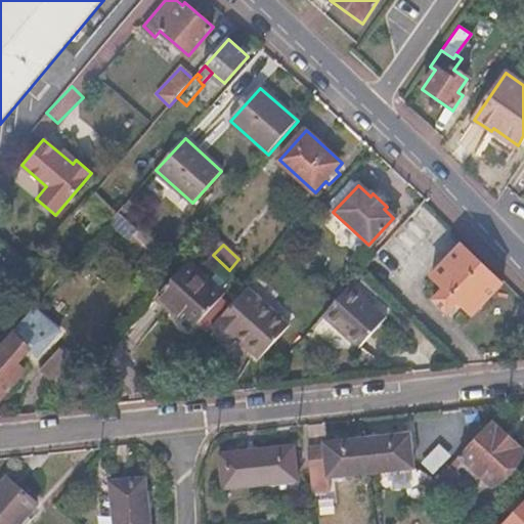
[(434,284),(435,282),(445,291),(434,304),(439,309),(435,313),(441,318),(445,313),(449,317),(460,305),(474,317),(478,312),(476,311),(484,301),(486,303),(489,298),(488,297),(499,285),(501,287),(505,282),(485,267),(484,269),(478,263),(479,261),(463,246),(460,250),(461,251),(450,262),(449,260),(444,265),(446,266),(437,276),(435,275),(431,280),(434,284)]
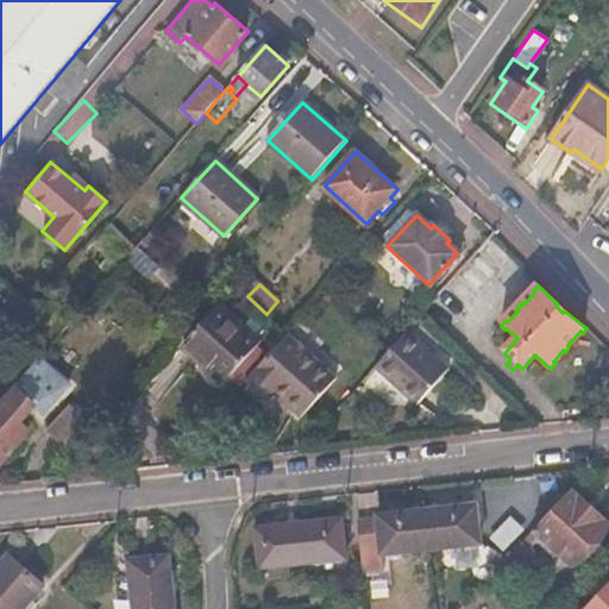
[(257,345),(214,307),(183,343),(211,368),(215,362),(231,376),(257,345)]
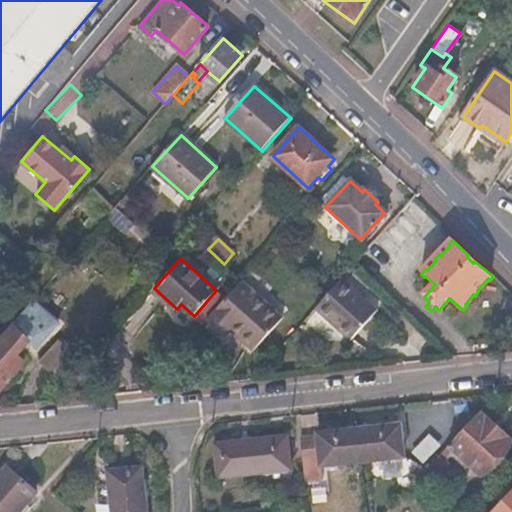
[(250,273),(243,280),(217,310),(237,328),(241,323),(262,343),(291,309),(250,273)]
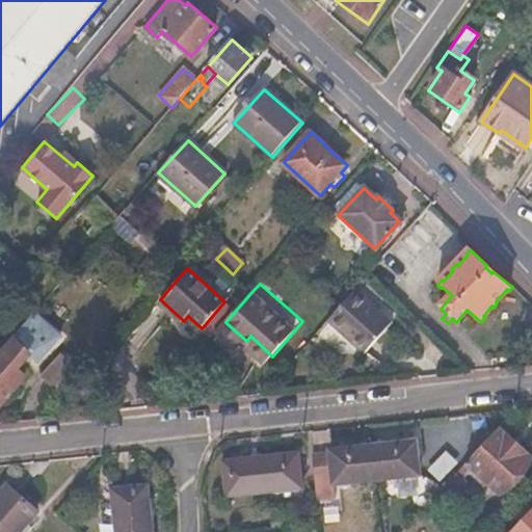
[(357,285),(339,307),(330,315),(366,349),(394,319),(357,285)]
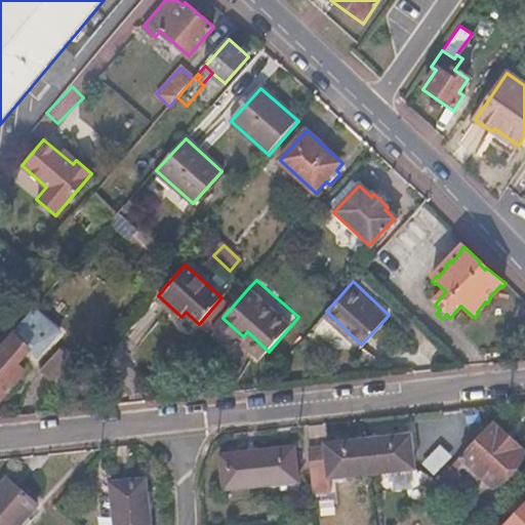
[(45,321),(31,310),(16,326),(31,337),(45,321)]
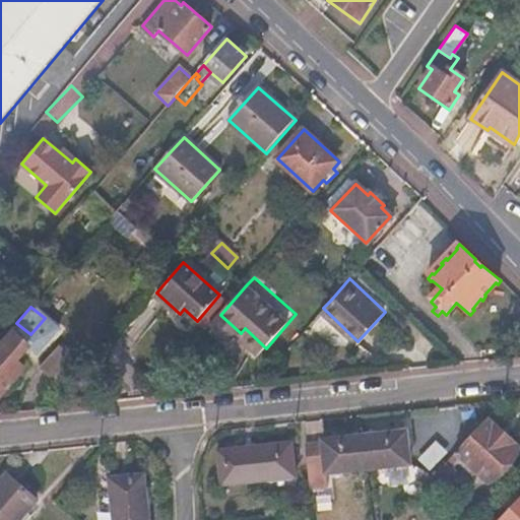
[(0,340),(0,341),(3,344),(0,347),(0,381),(2,379),(7,384),(24,363),(17,356),(34,337),(30,334),(16,323),(0,340)]
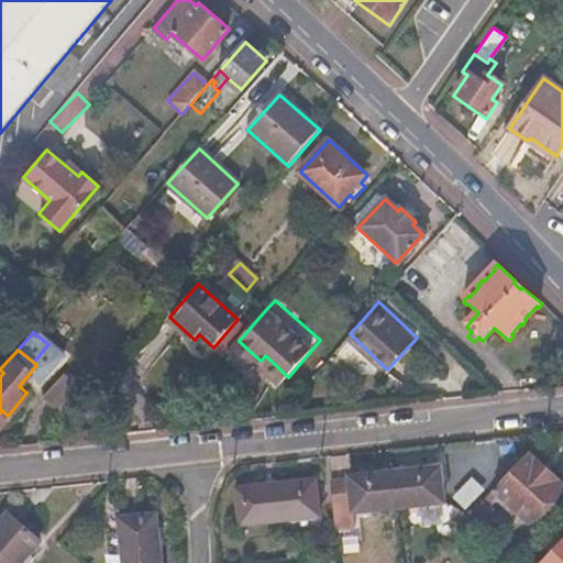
[(88,386),(67,368),(47,390),(68,409),(88,386)]
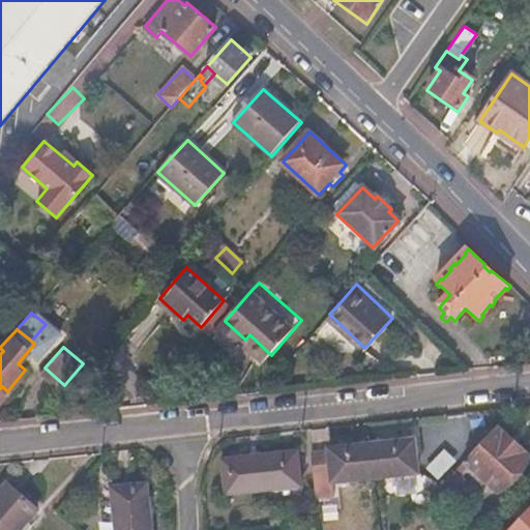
[(529,459),(496,428),(451,475),(459,481),(465,474),(464,473),(470,466),(498,492),(529,459)]
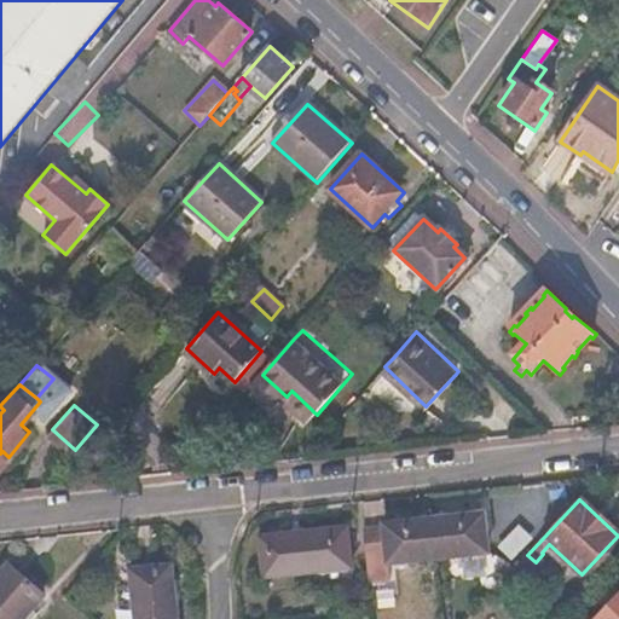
[(482,512),(433,516),(438,557),(487,553),(482,512)]
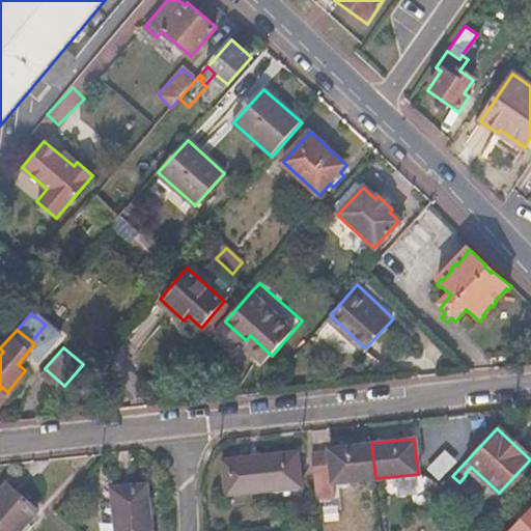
[(371,443),(331,447),(332,463),(314,464),(317,498),(335,497),(334,482),(375,478),(371,443)]
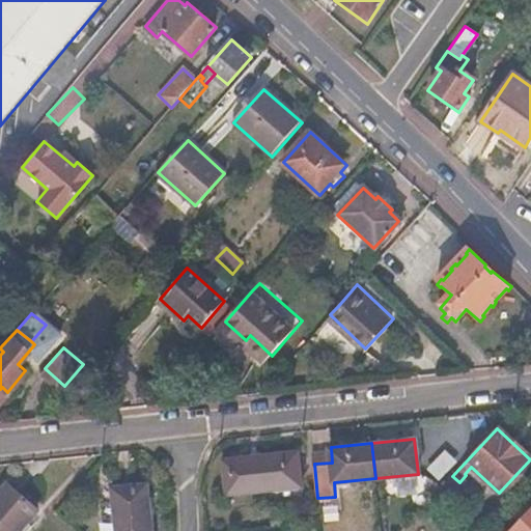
[(224,455),(221,456),(225,494),(228,493),(227,491),(299,483),(299,485),(303,485),(299,448),(297,448),(297,451),(225,458),(224,455)]
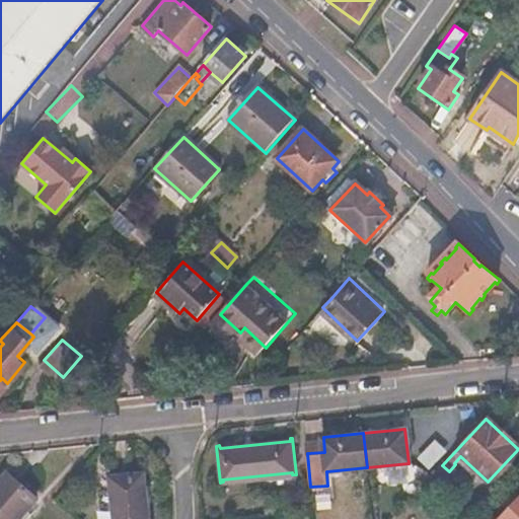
[(449,471),(442,465),(433,474),(440,482),(449,471)]
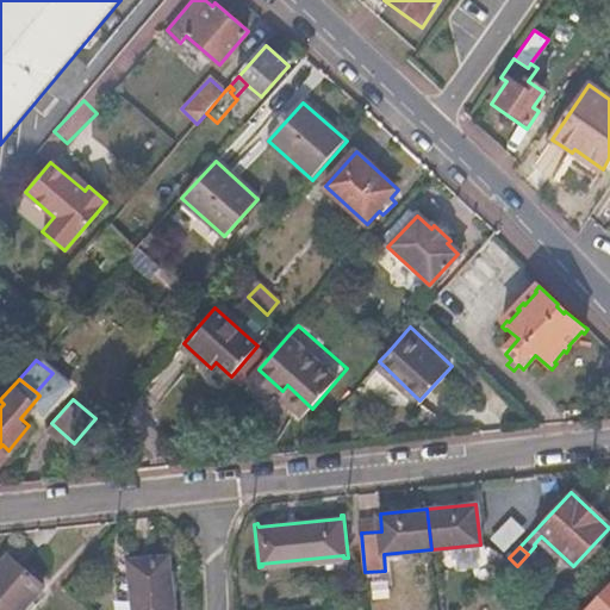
[(126,561),(131,561),(136,609),(170,609),(166,558),(169,558),(168,552),(126,556),(126,561)]
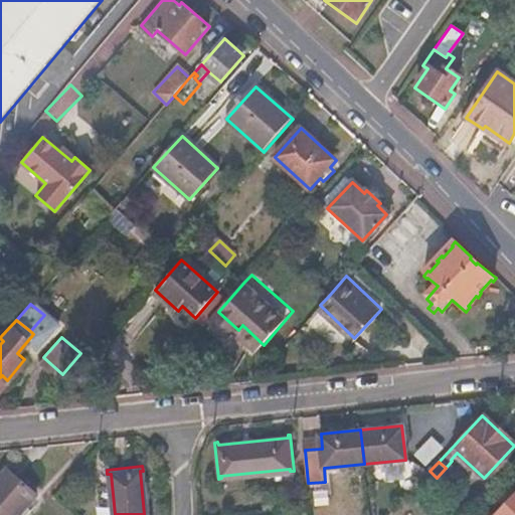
[(0,514),(12,514),(33,493),(4,467),(0,470),(0,514)]
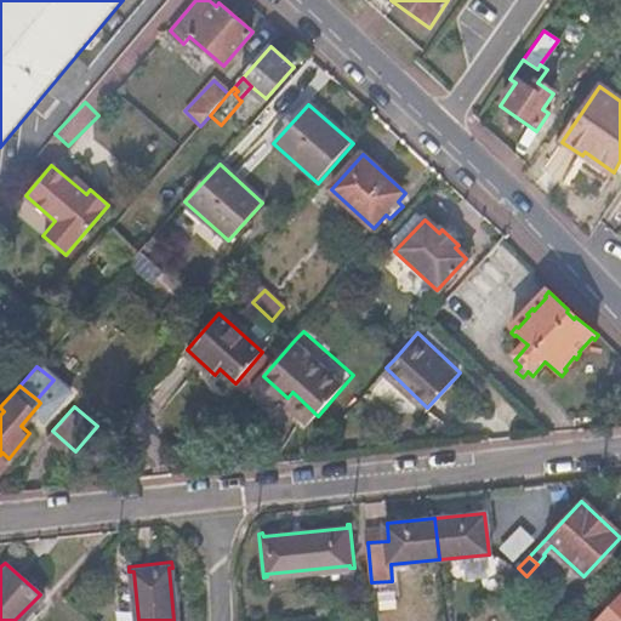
[(518,568),(490,598),(512,619),(525,604),(512,591),(527,576),(518,568)]
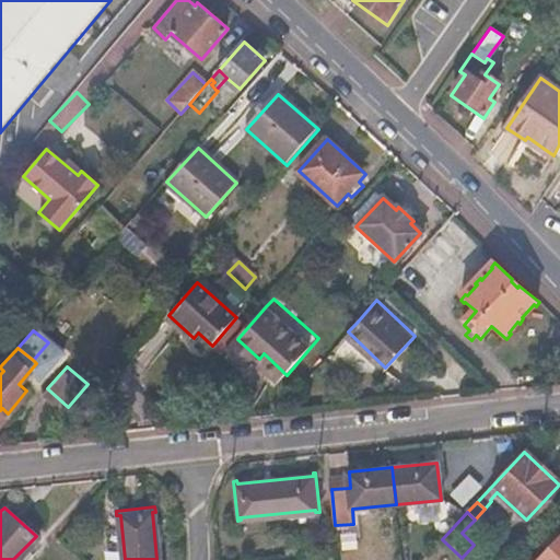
[(559,559),(559,538),(538,559),(559,559)]
